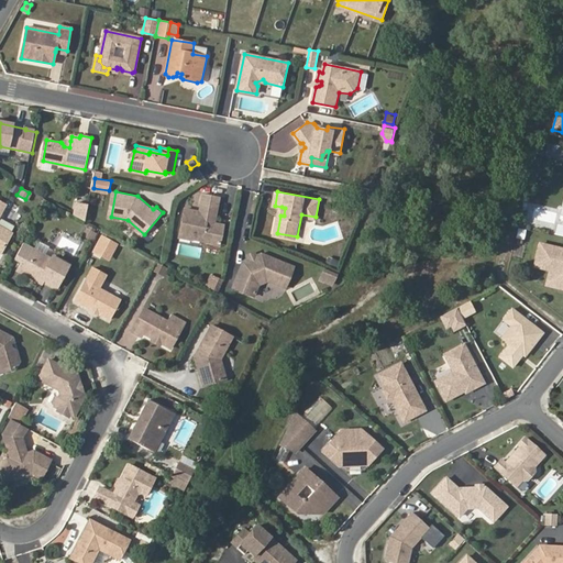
[(221,198),(206,195),(203,202),(220,206),(221,198)]
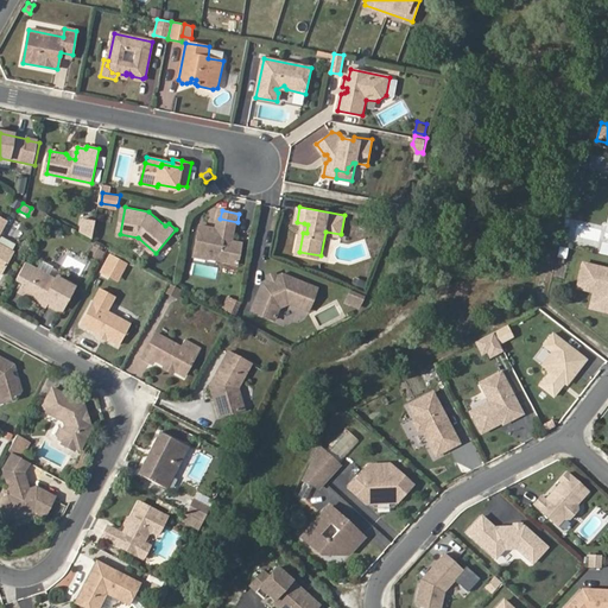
[(0,245),(0,228),(4,221),(0,219),(0,272),(11,252),(0,245)]
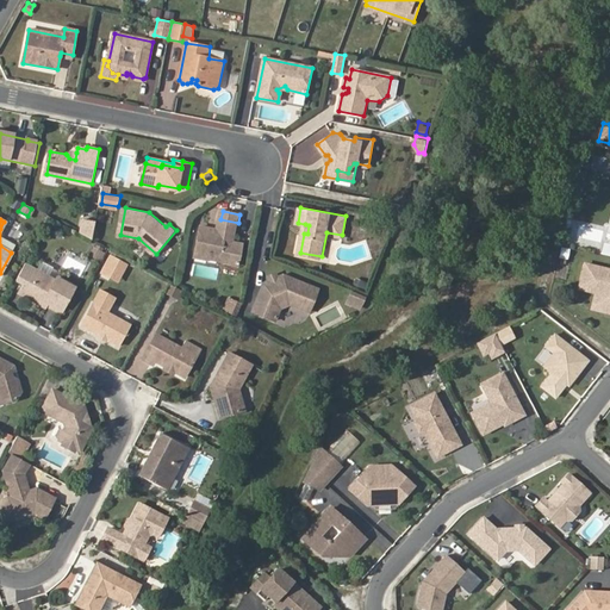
[(234,246),(238,223),(221,219),(219,229),(203,225),(195,259),(211,261),(215,259),(221,260),(225,259),(241,262),(243,248),(234,246)]
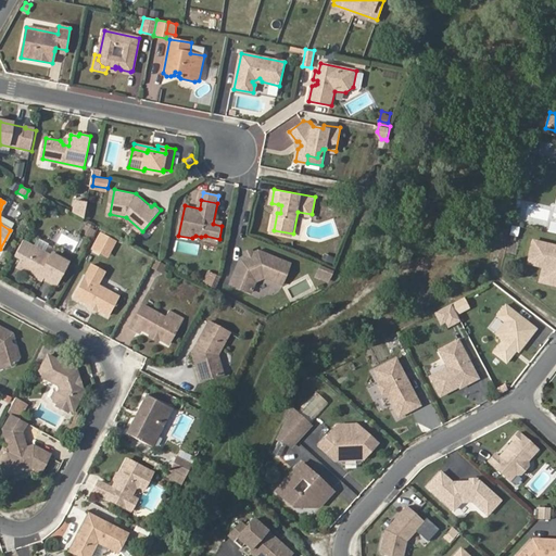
[(8,202),(1,213),(12,218),(14,215),(12,214),(15,206),(8,202)]
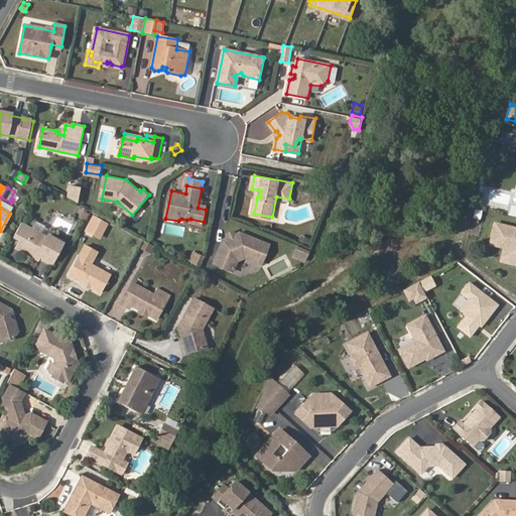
[(71,198),(80,203),(82,189),(72,187),(71,198)]
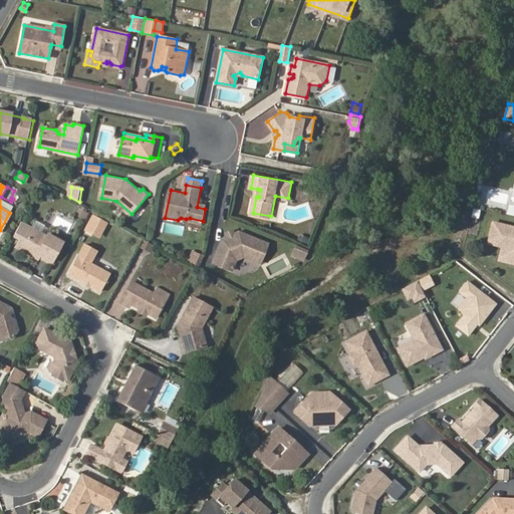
[(79,208),(76,213),(83,217),(86,211),(79,208)]
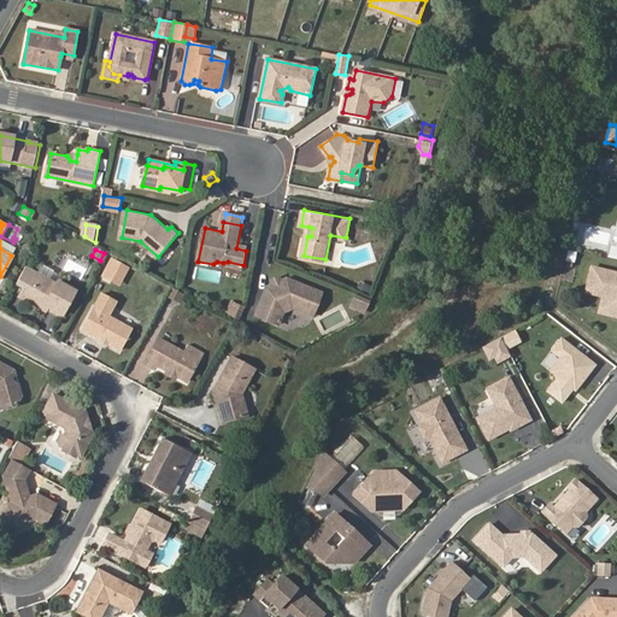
[(101,275),(121,285),(131,265),(112,256),(101,275)]
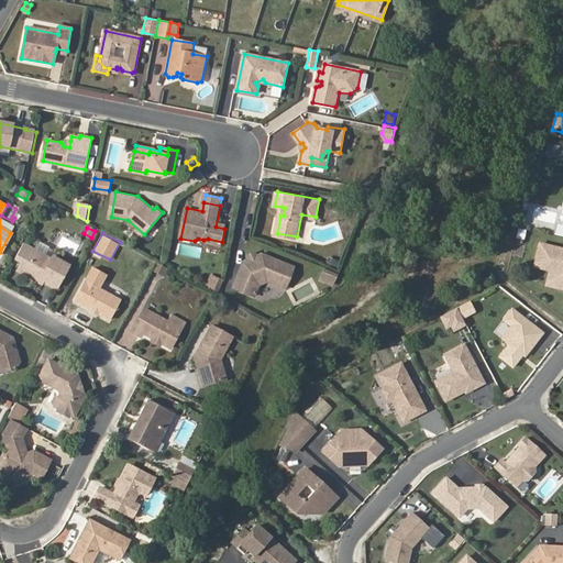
[(550,266),(559,268),(555,283),(562,285),(562,245),(540,240),(536,263),(550,266)]
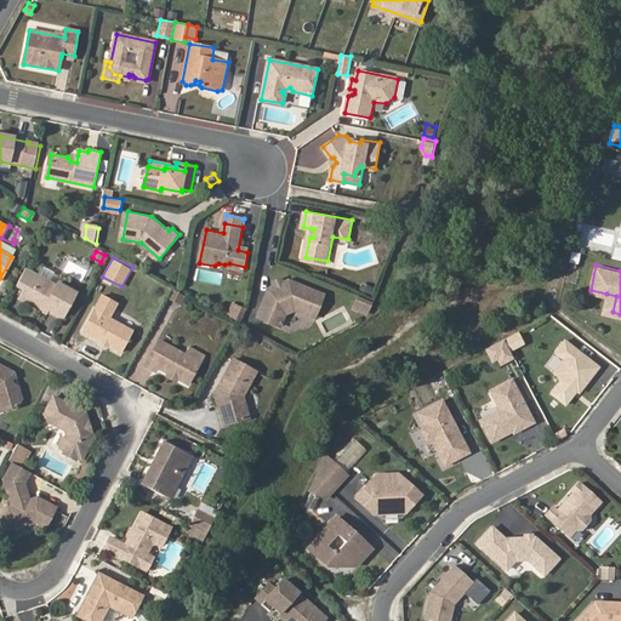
[(57,284),(56,286),(24,269),(16,285),(24,290),(21,300),(43,312),(45,308),(50,311),(63,317),(75,292),(57,284)]
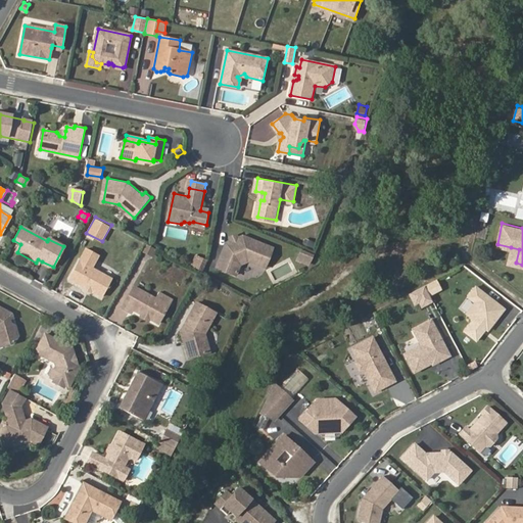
[(234,240),(229,242),(220,267),(238,275),(242,264),(251,259),(268,267),(275,246),(245,235),(240,237),(234,240)]
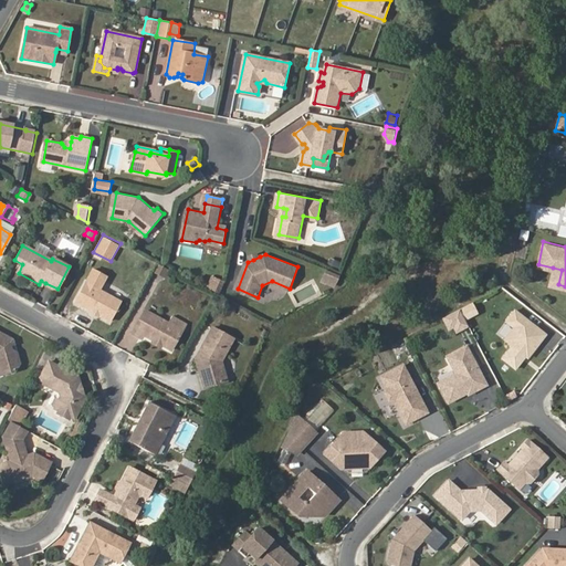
[(69,266),(71,263),(54,255),(52,259),(69,266)]
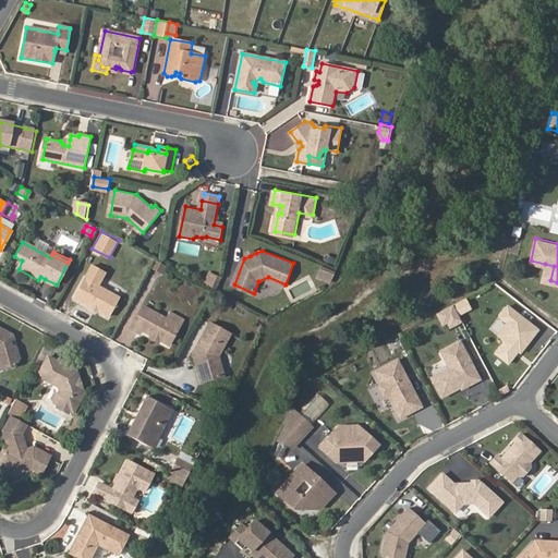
[(337,266),(340,257),(327,253),(325,261),(337,266)]
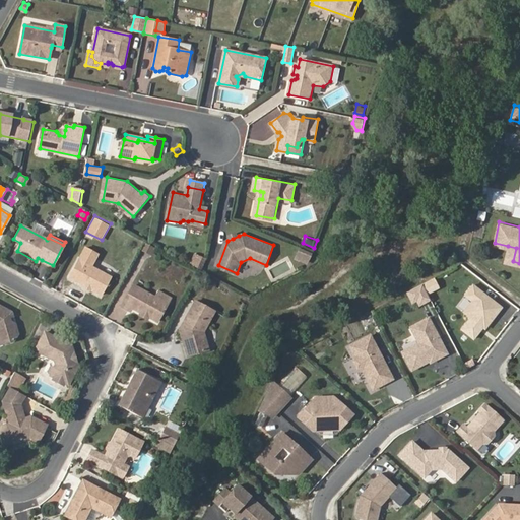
[(150,254),(154,246),(147,242),(143,250),(150,254)]
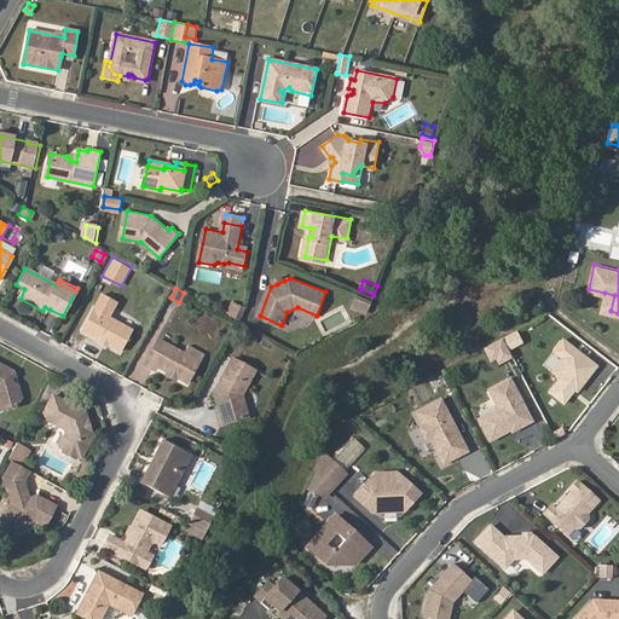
[(611,311),(614,295),(605,293),(601,310),(611,311)]
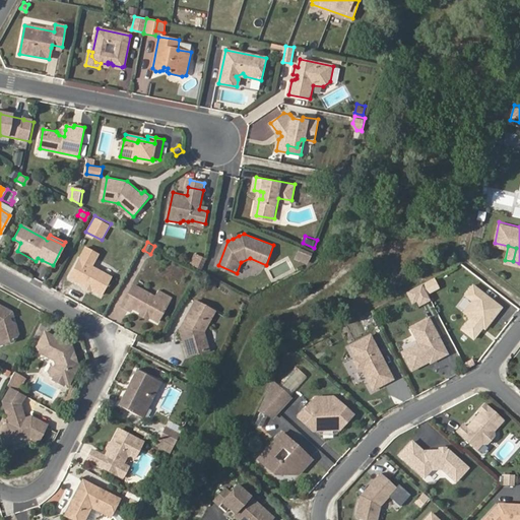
[(310,261),(313,252),(302,247),(298,257),(310,261)]
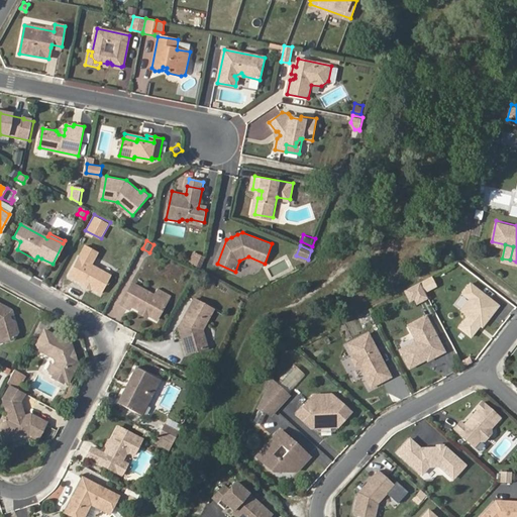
[(196,253),(191,263),(199,267),(203,257),(196,253)]
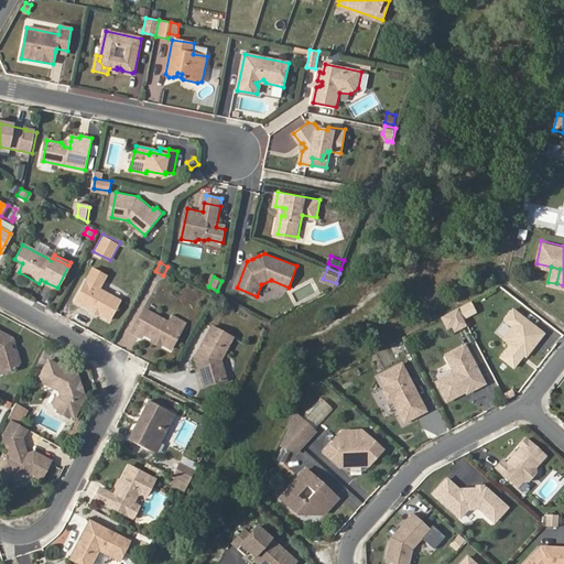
[(120,300),(85,281),(75,301),(90,308),(95,308),(98,311),(99,314),(110,318),(120,300)]
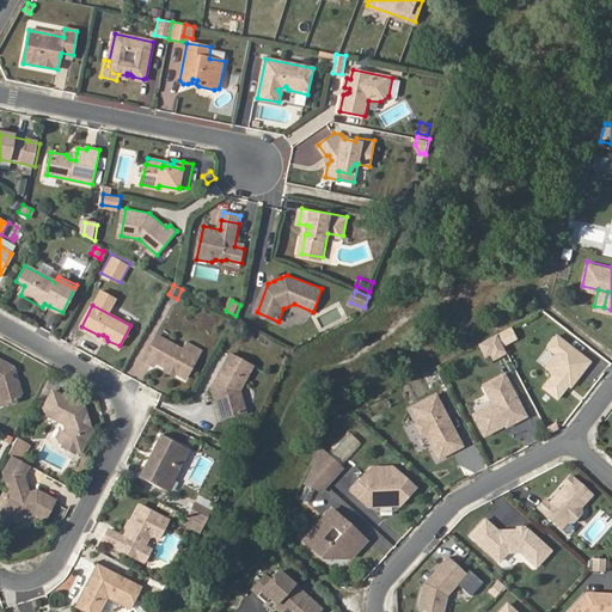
[(238,317),(239,318),(245,307),(240,305),(236,316),(238,317)]
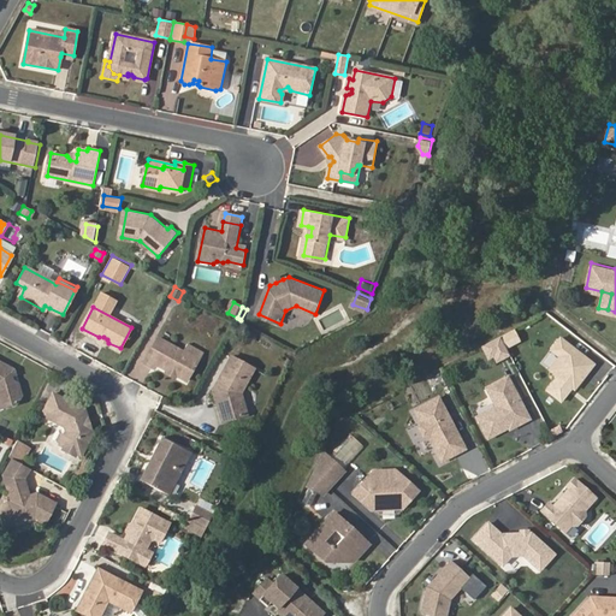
[(554,318),(546,312),(542,319),(549,325),(554,318)]
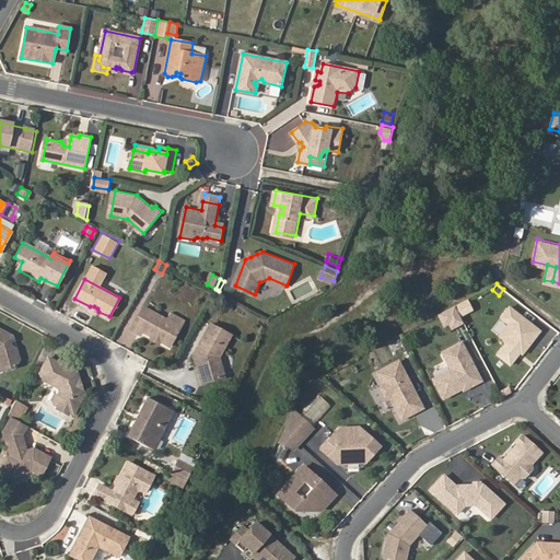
[(540,327),(509,303),(501,315),(509,321),(500,333),(522,350),(540,327)]
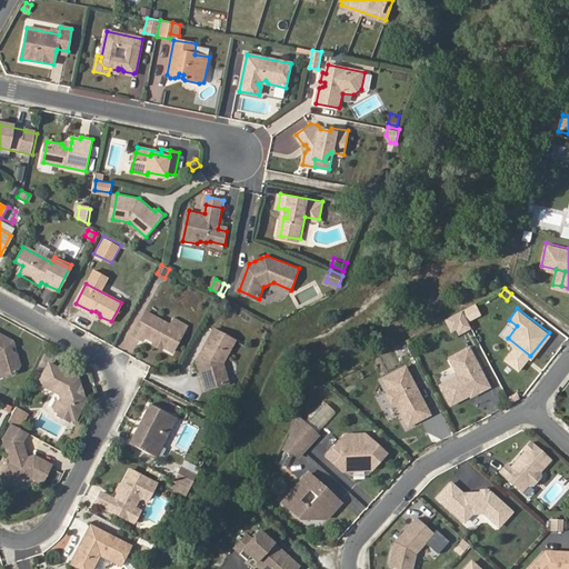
[(459,310),(451,315),(455,321),(462,317),(459,310)]
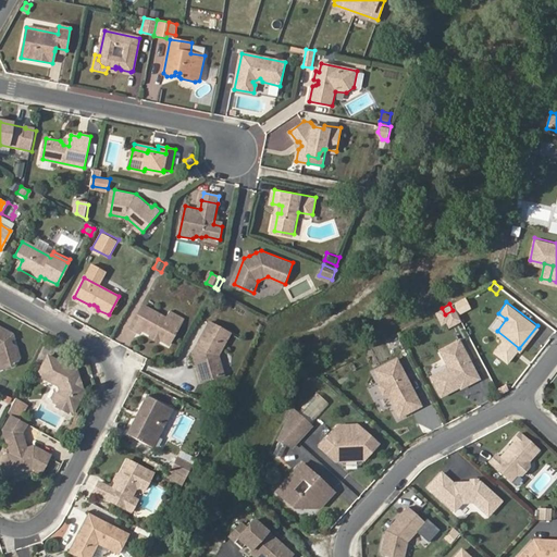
[(144,305),(131,327),(140,332),(141,329),(151,334),(155,333),(159,334),(159,338),(170,343),(180,324),(168,318),(144,305)]
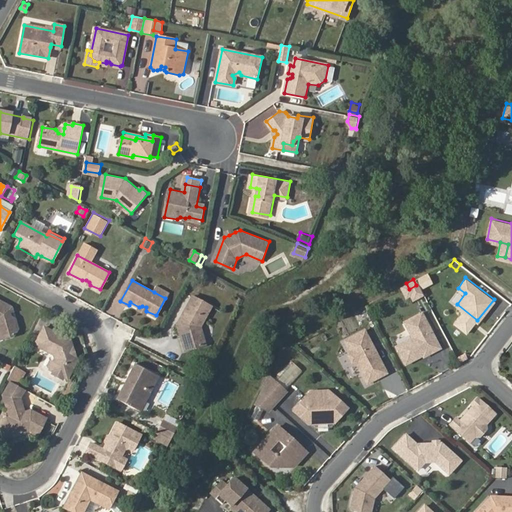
[(168,292),(158,287),(154,292),(165,298),(168,292)]
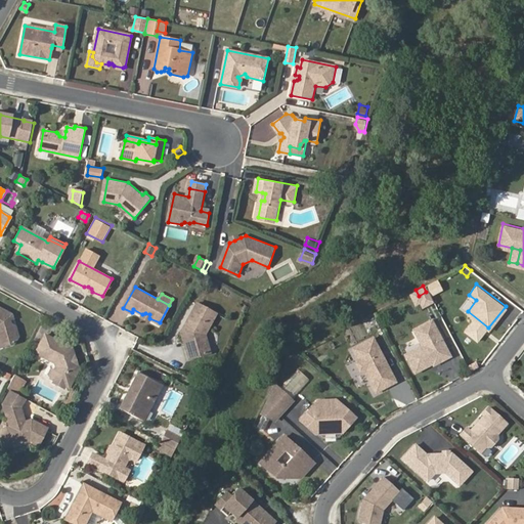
[(221,315),(202,305),(186,333),(194,359),(214,353),(209,337),(221,315)]
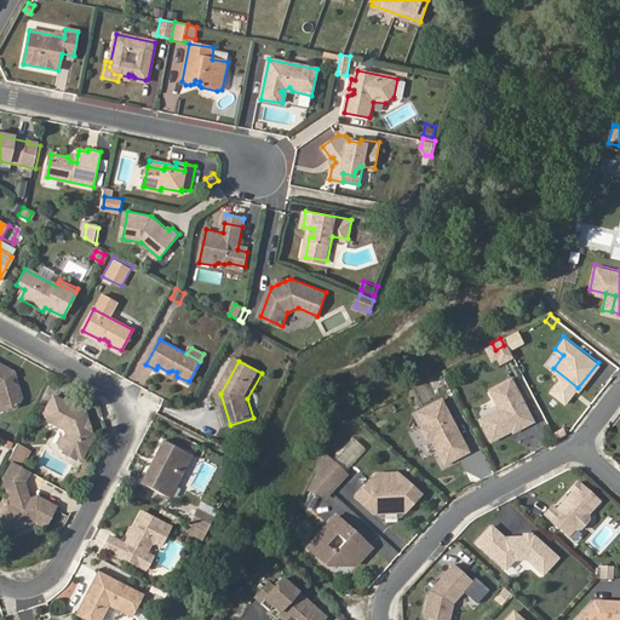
[(0,406),(15,403),(18,395),(17,383),(11,379),(10,374),(13,372),(12,369),(0,362),(0,406)]
